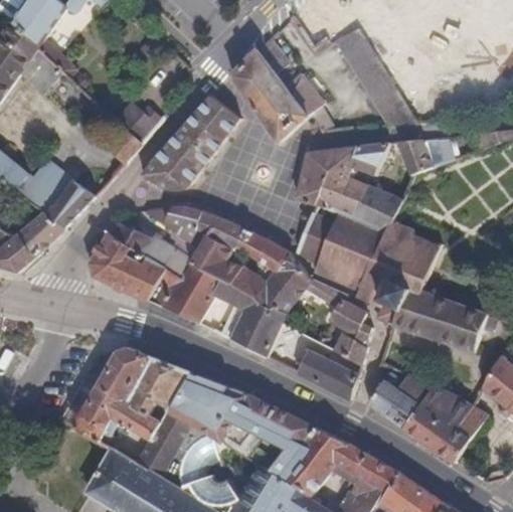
[(43,40),(67,5),(73,10),(78,9),(84,0),(97,0),(102,4),(105,0),(69,0),(67,3),(62,0),(25,0),(11,21),(41,42),(38,47),(54,62),(60,55),(49,45),(43,40)]
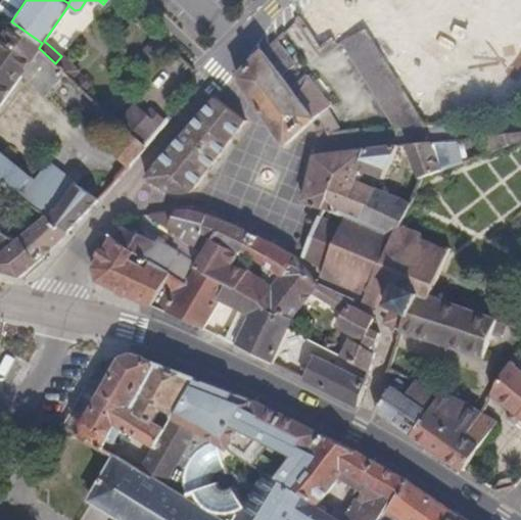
[(518,44),(520,41),(520,0),(499,0),(490,6),(518,44)]
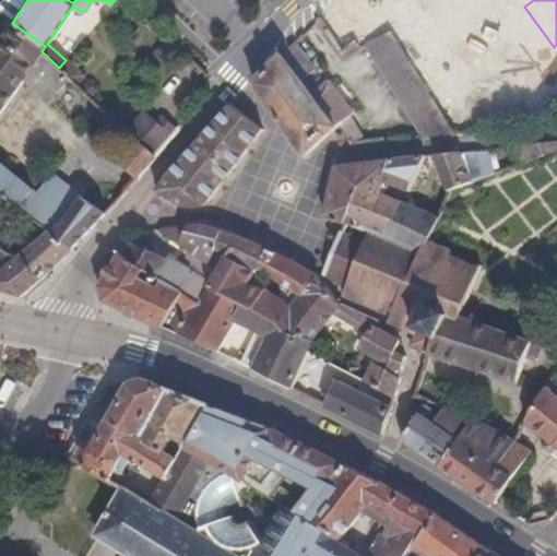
[(73,6),(47,44),(54,49),(80,11),(73,6)]
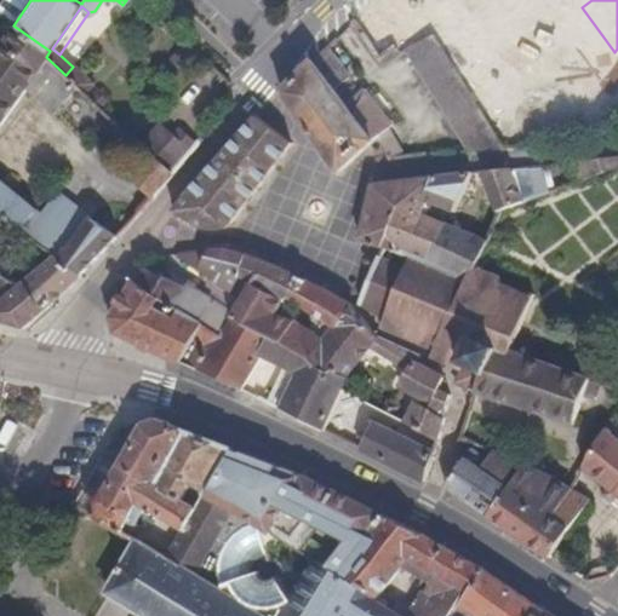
[(447,23),(452,19),(442,6),(424,21),(431,30),(447,23)]
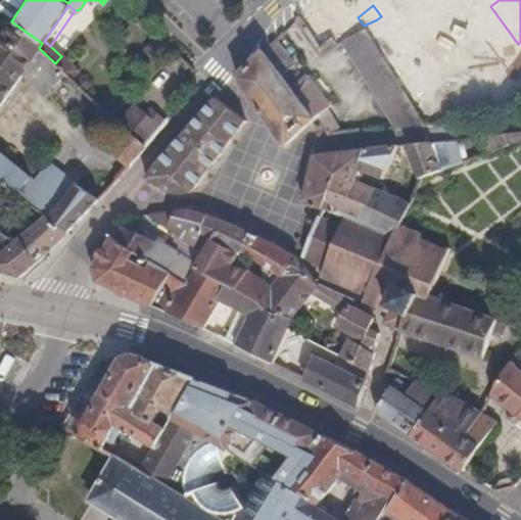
[(321,13),(302,26),(315,45),(330,38),(335,35),(321,13)]
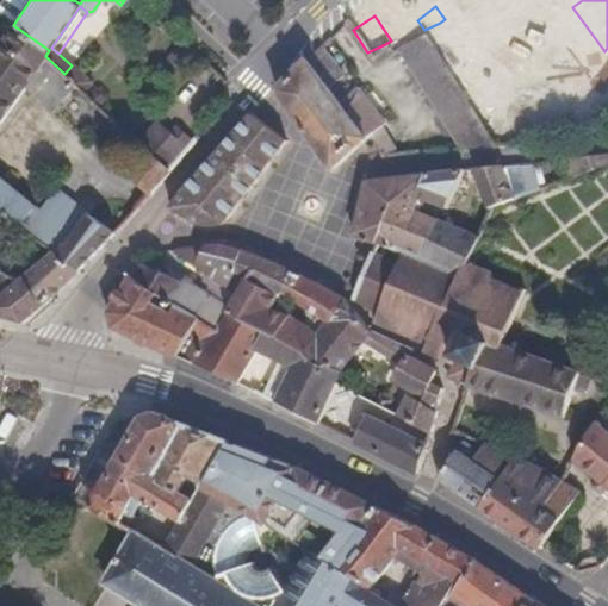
[(0,119),(28,83),(53,106),(74,82),(64,74),(45,56),(49,50),(13,25),(0,42),(0,119)]
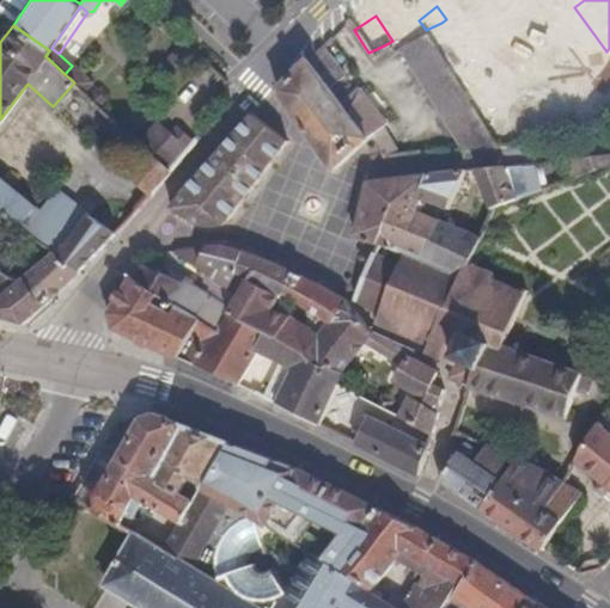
[(429,37),(426,30),(389,49),(426,104),(456,85),(450,73),(429,37)]
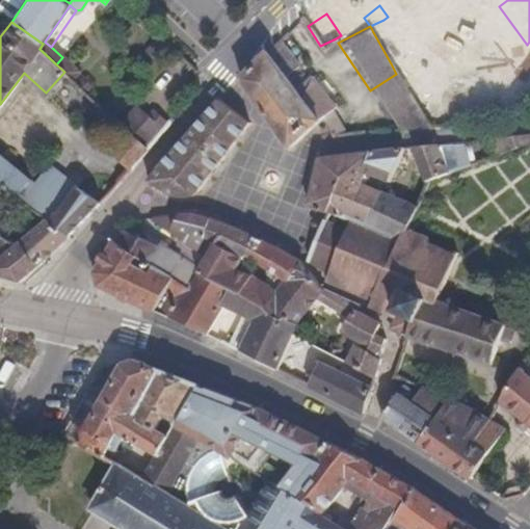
[(373,32),(391,63),(399,58),(381,28),(373,32)]
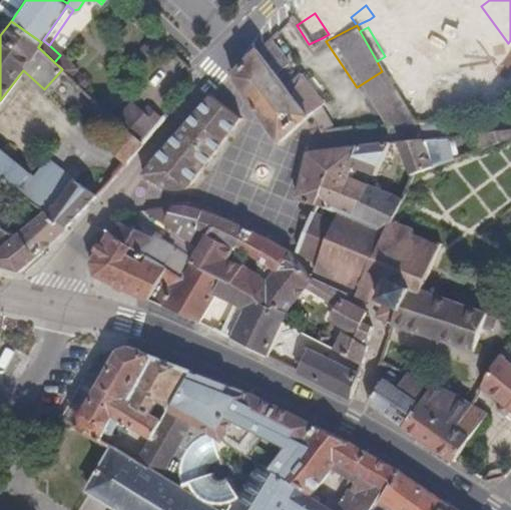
[(149,57),(162,42),(150,31),(137,45),(149,57)]
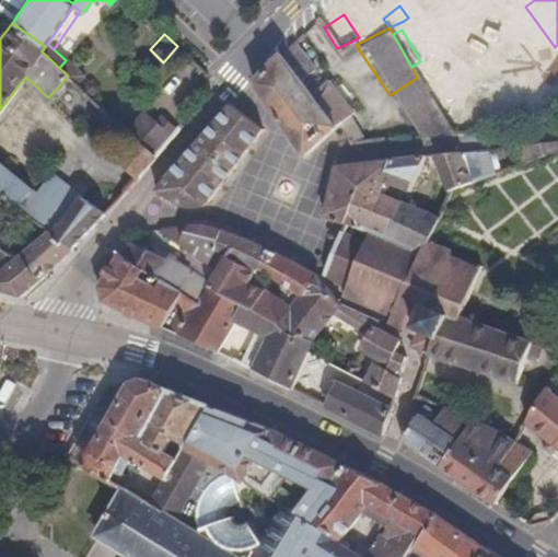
[(341,56),(356,45),(353,41),(337,48),(341,56)]
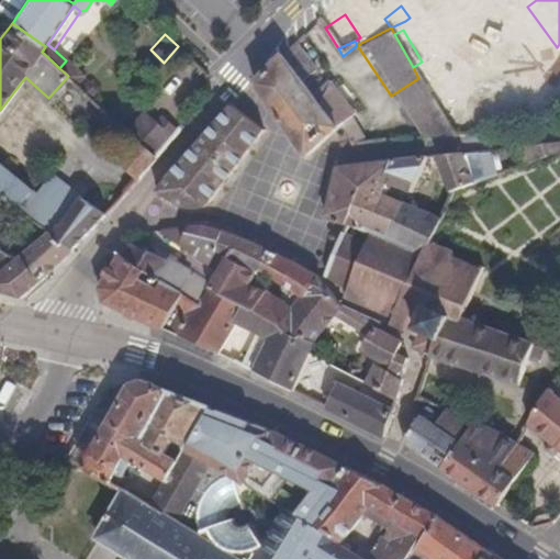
[(343,118),(347,113),(346,110),(326,84),(311,94),(299,80),(309,70),(287,45),(254,77),(252,85),(276,119),(299,151),(306,151),(334,125),(343,118)]
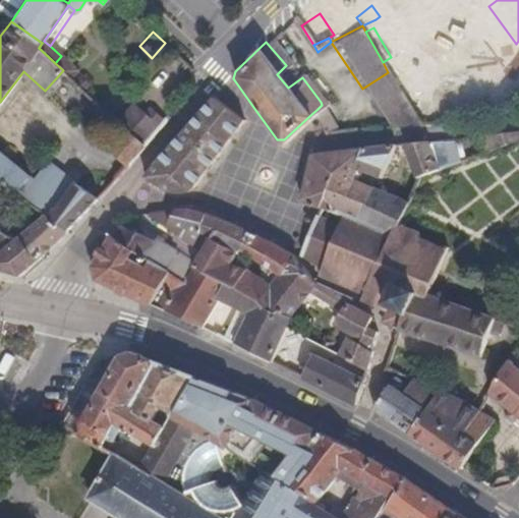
[(418,126),(388,72),(362,89),(387,128),(418,126)]
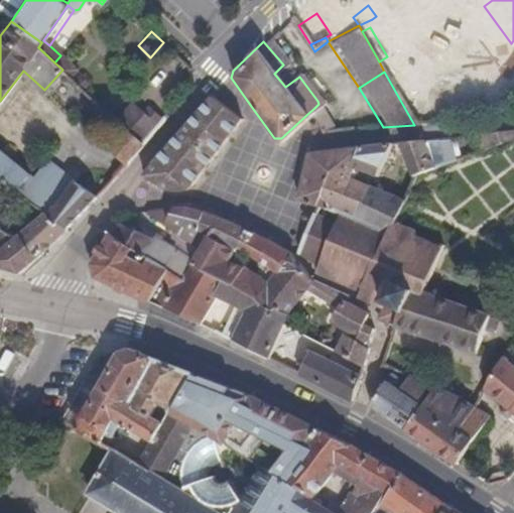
[(185,185),(239,119),(209,95),(174,133),(157,152),(140,173),(164,188),(166,188),(170,190),(174,190),(178,189),(181,187),(185,185)]
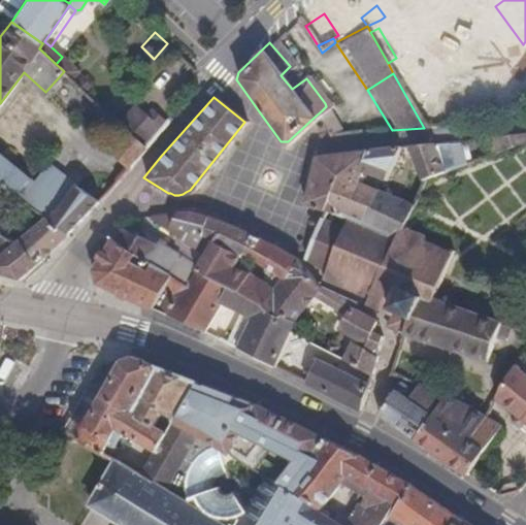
[(128,165),(146,145),(123,126),(113,117),(101,105),(93,115),(120,138),(110,150),(128,165)]
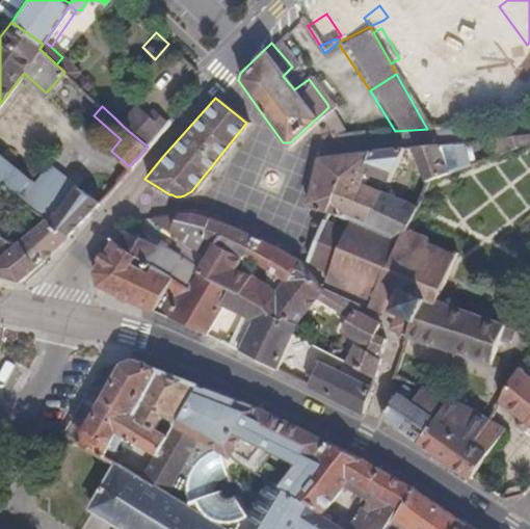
[(167,124),(155,114),(151,118),(139,110),(124,127),(148,147),(167,124)]
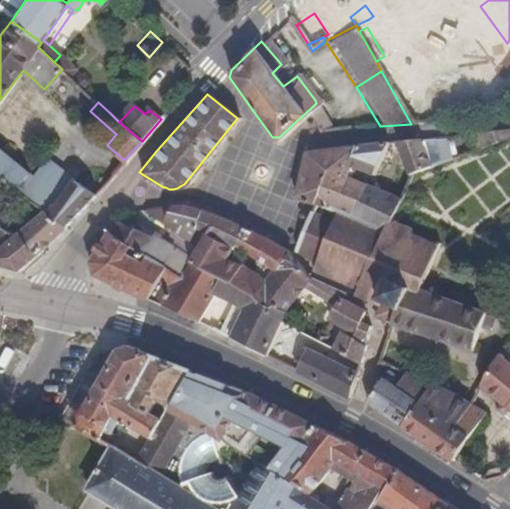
[(328,129),(312,107),(304,114),(317,130),(328,129)]
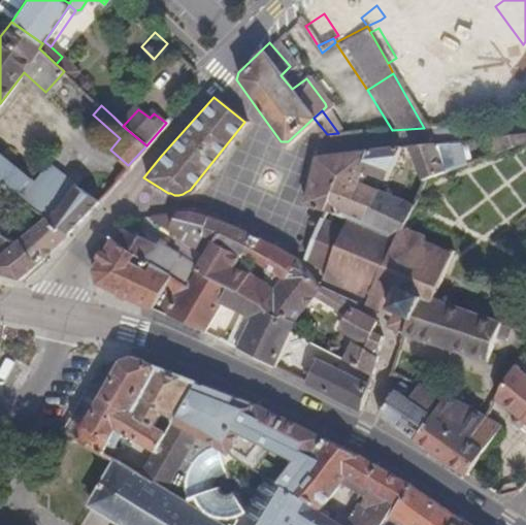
[(492,152),(525,137),(525,132),(524,130),(485,135),(492,152)]
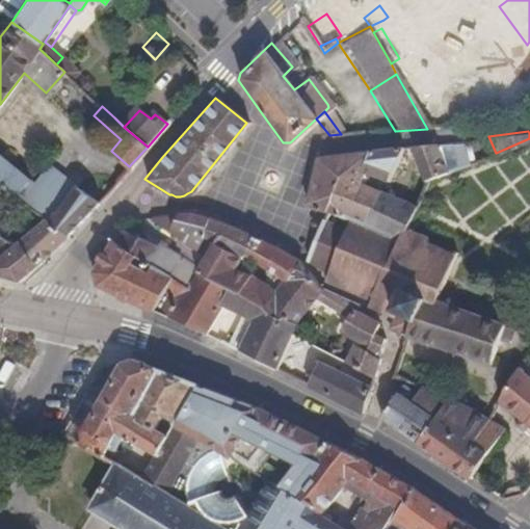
[(445,173),(432,142),(407,147),(420,177),(425,180),(445,173)]
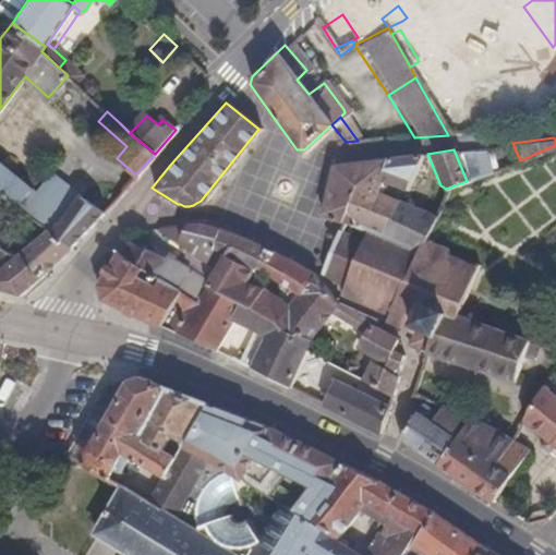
[(440,185),(427,154),(411,155),(415,164),(427,185),(440,185)]
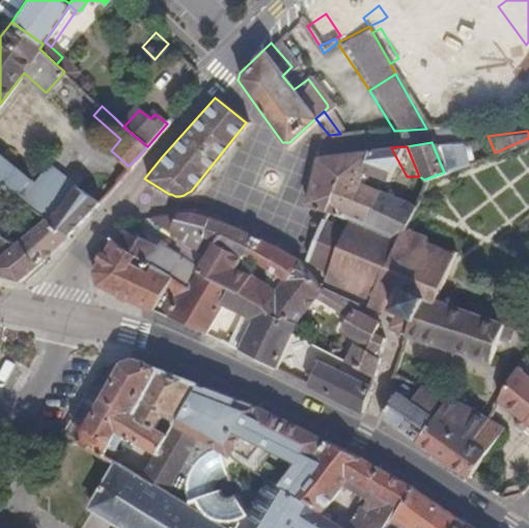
[(384,182),(395,156),(391,147),(364,150),(360,173),(384,182)]
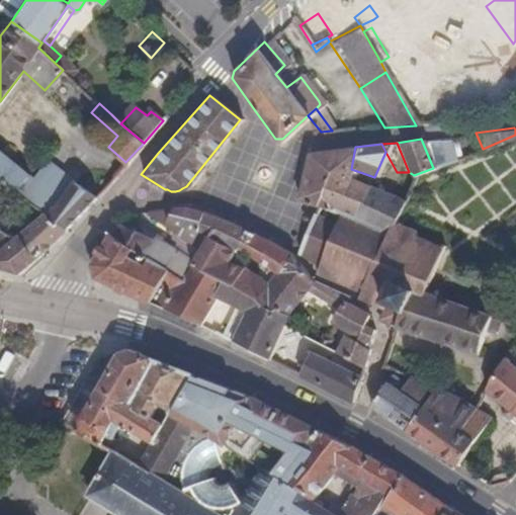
[(351,169),(355,147),(333,150),(329,170),(349,178),(351,169)]
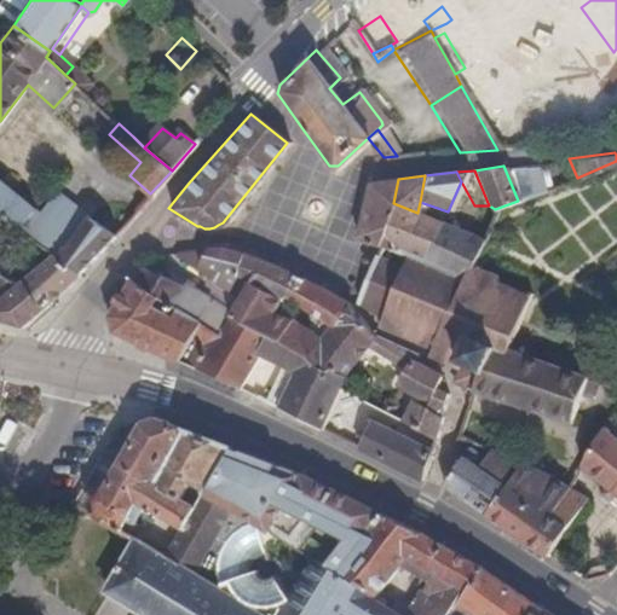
[(0,206),(32,232),(53,250),(57,253),(78,271),(115,233),(88,214),(56,189),(38,214),(30,208),(33,206),(0,178),(0,206)]
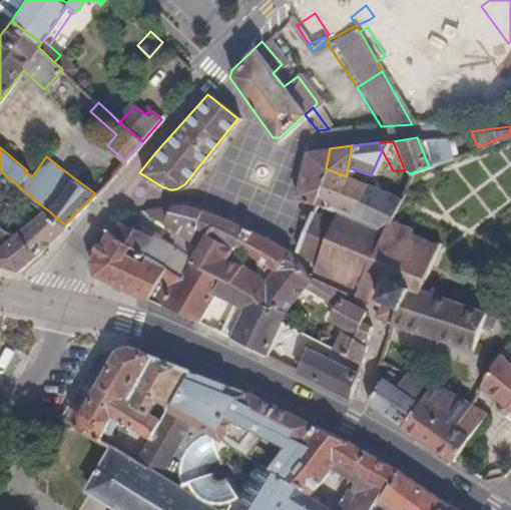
[(389,219),(410,176),(410,173),(405,170),(393,170),(386,193),(346,176),(326,168),(330,148),(329,148),(304,151),(294,195),(312,203),(332,212),(382,234),(389,219)]
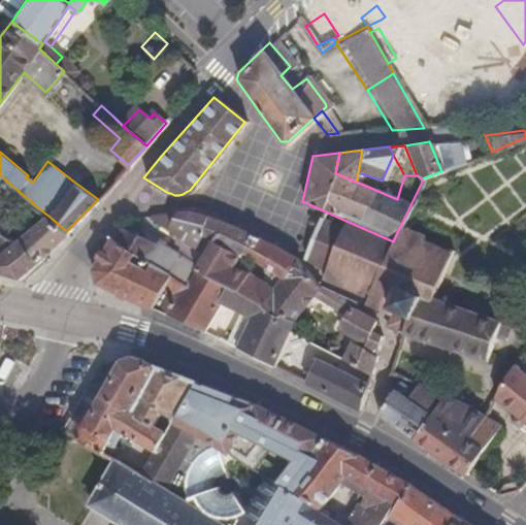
[(201,235),(208,217),(204,216),(190,211),(187,211),(173,212),(169,223),(201,235)]
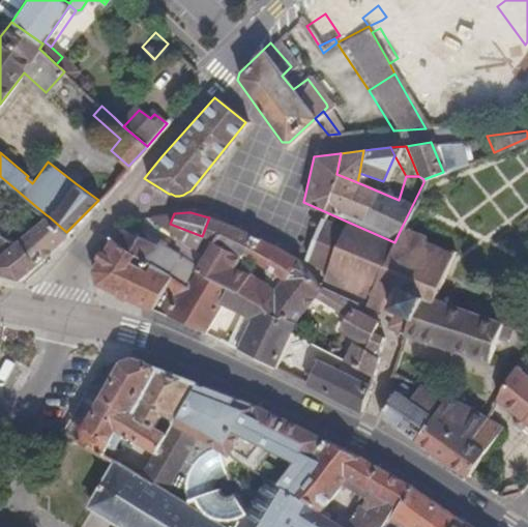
[(0,271),(21,280),(66,232),(49,216),(46,214),(18,239),(0,229),(0,271)]
